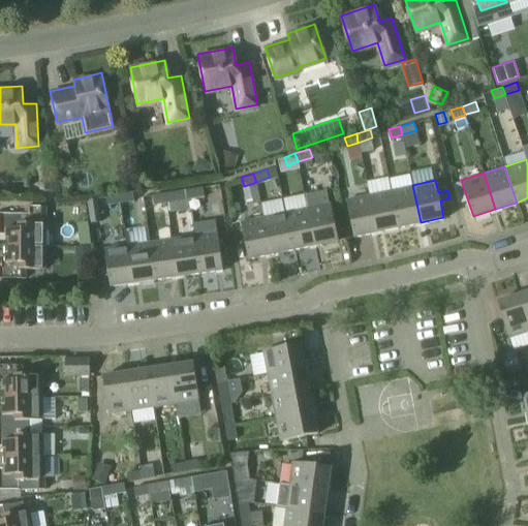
[(461,180),(452,183),(457,202),(467,198),(461,180)]
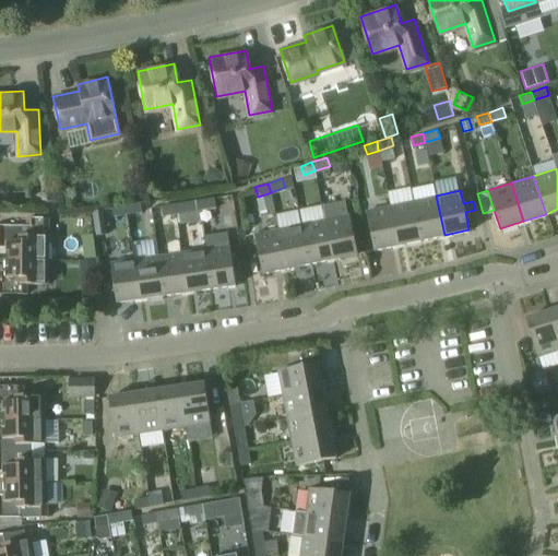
[(39,200),(40,204),(44,206),(48,206),(54,199),(52,194),(49,191),(45,192),(39,200)]
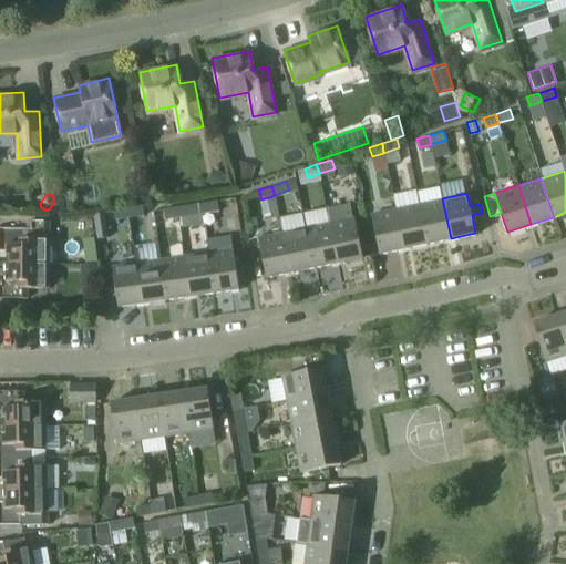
[(259,201),(263,215),(277,212),(274,197),(259,201)]
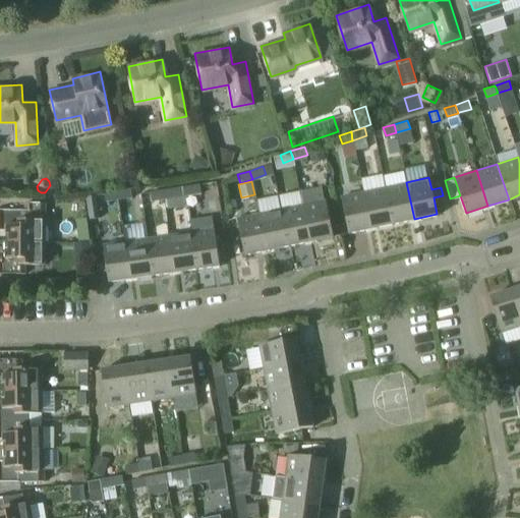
[(414,219),(406,182),(385,186),(393,223),(414,219)]
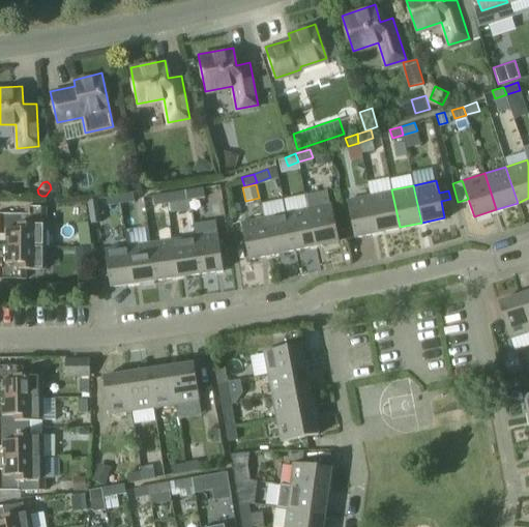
[(203,186),(187,188),(189,197),(204,195),(203,186)]
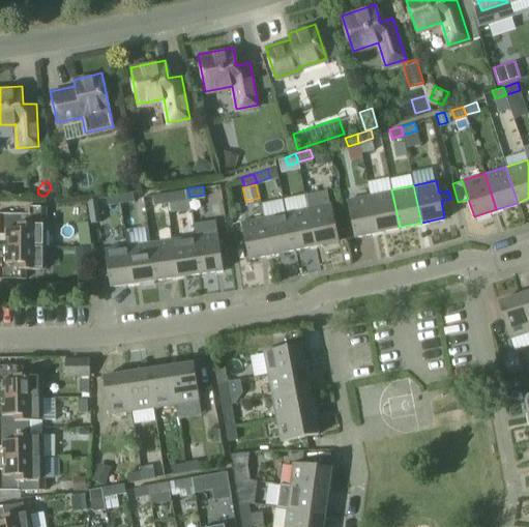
[(166,192),(167,201),(181,198),(180,189),(166,192)]
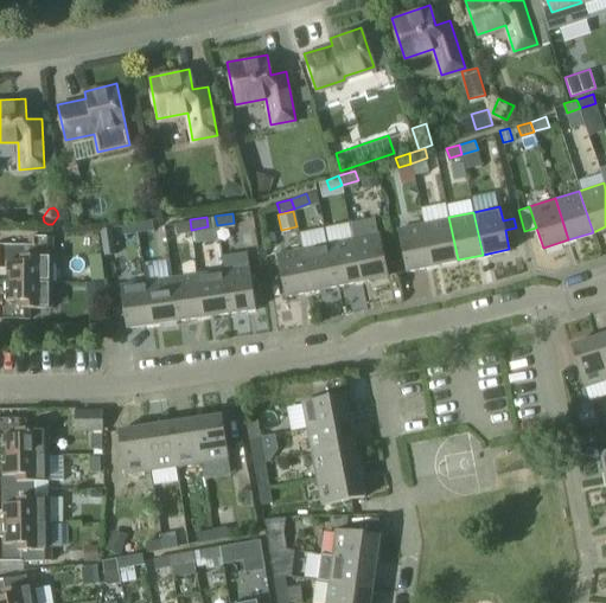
[(458,260),(448,217),(423,222),(432,265),(458,260)]
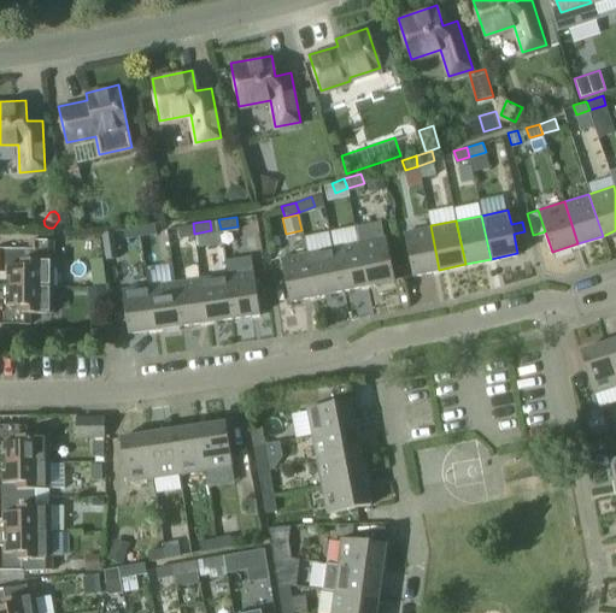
[(140,224),(141,234),(157,231),(157,222),(140,224)]
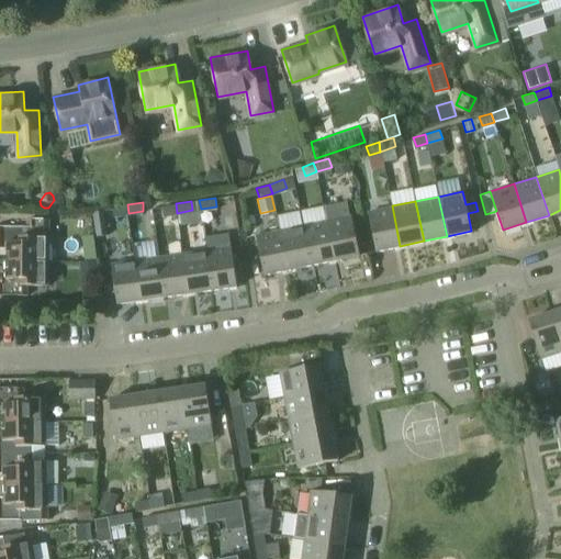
[(176,203),(163,205),(164,214),(177,213),(176,203)]
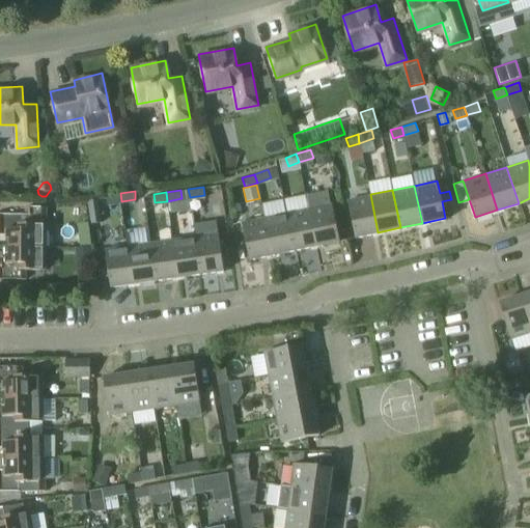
[(120,193),(107,194),(109,203),(121,201),(120,193)]
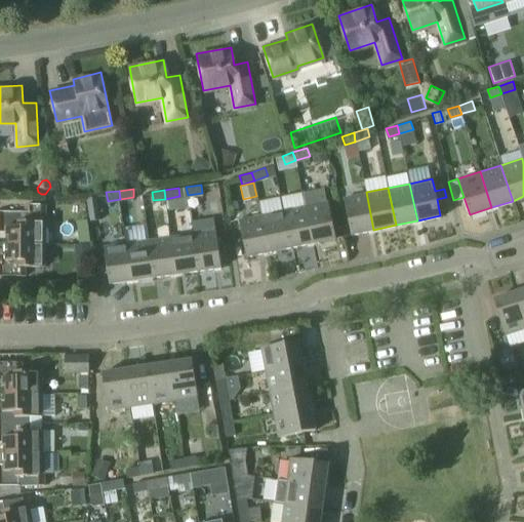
[(373,230),(366,192),(344,197),(351,234),(373,230)]
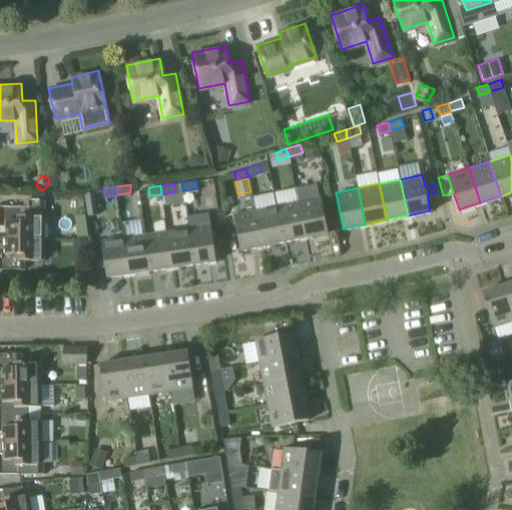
[(94,191),(84,192),(86,214),(97,213),(94,191)]
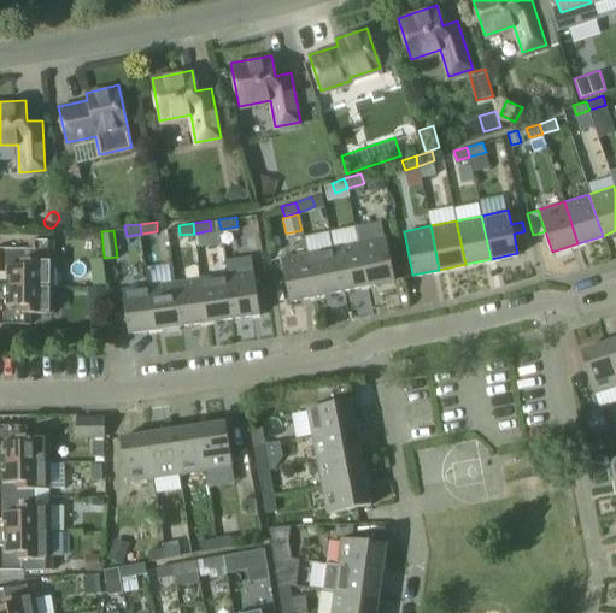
[(368,284),(394,278),(385,235),(358,241),(368,284)]
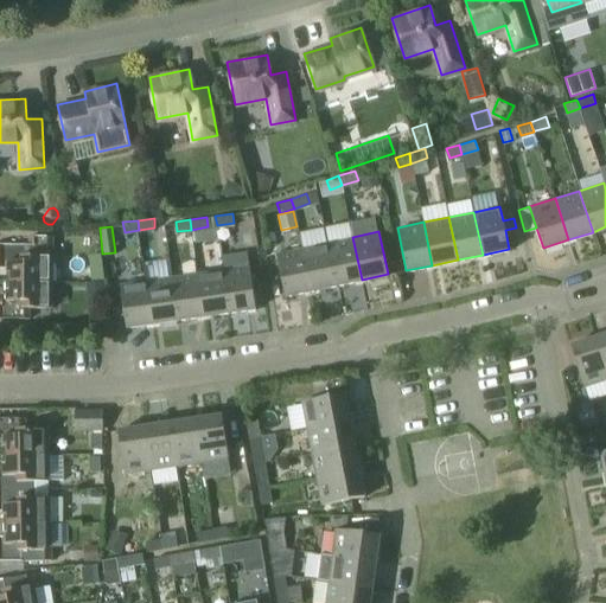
[(6,280),(52,280),(52,254),(52,235),(29,235),(29,243),(0,242),(0,261),(6,261),(6,280)]
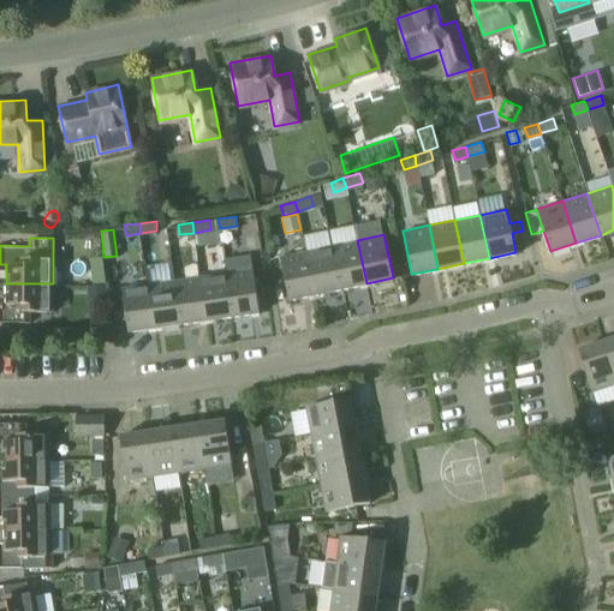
[(367,283),(357,240),(332,245),(340,289),(367,283)]
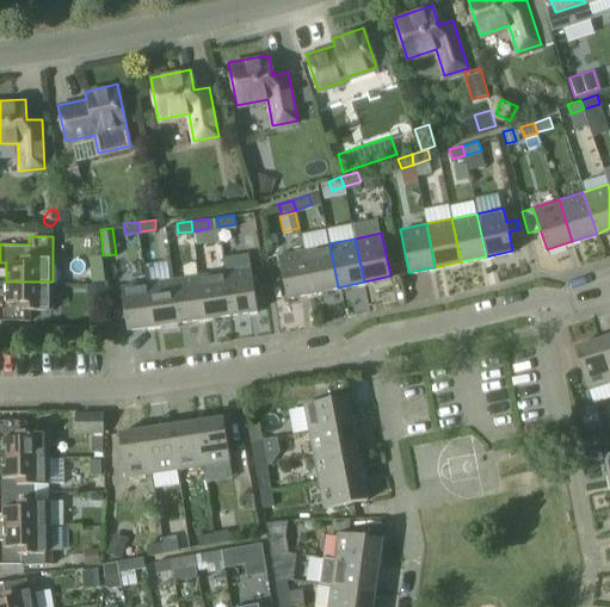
[(338,287),(330,243),(305,249),(313,292),(338,287)]
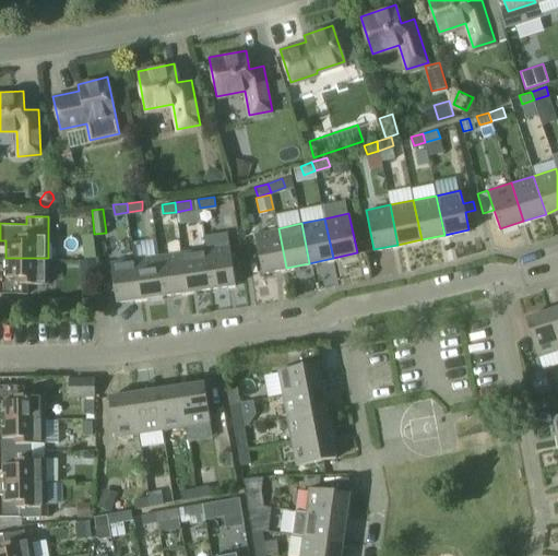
[(286,268),(279,228),(253,234),(262,273),(286,268)]
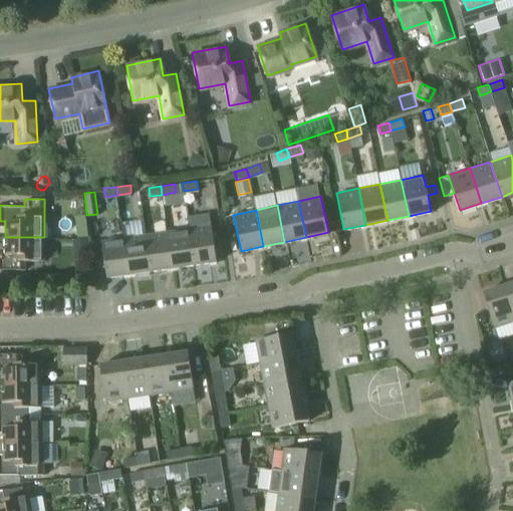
[(76,215),(78,235),(87,234),(85,214),(76,215)]
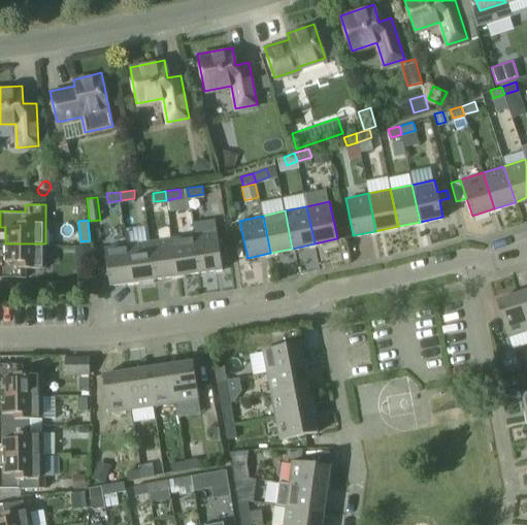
[(199,271),(222,268),(217,231),(194,234),(199,271)]
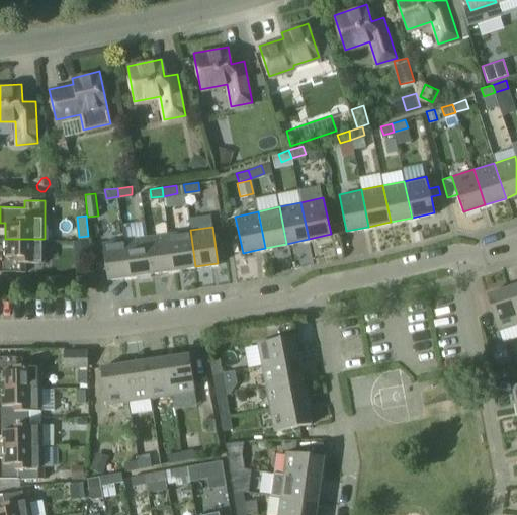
[(195,266),(190,230),(168,233),(173,269),(195,266)]
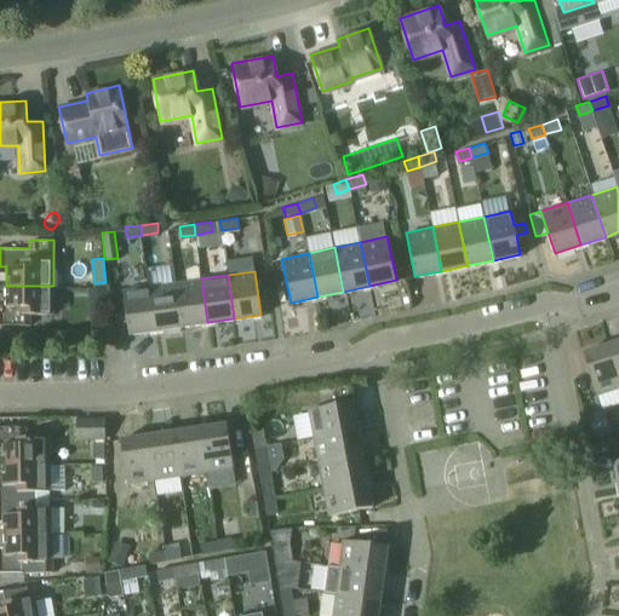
[(207,322),(201,278),(176,282),(182,326),(207,322)]
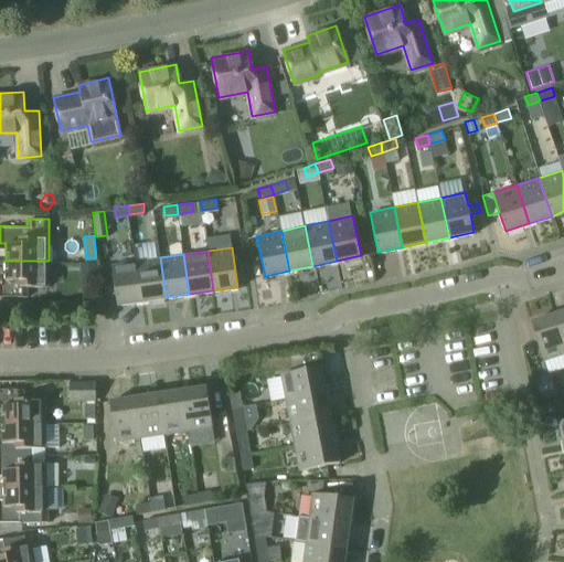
[(166,297),(160,257),(136,261),(142,301),(166,297)]
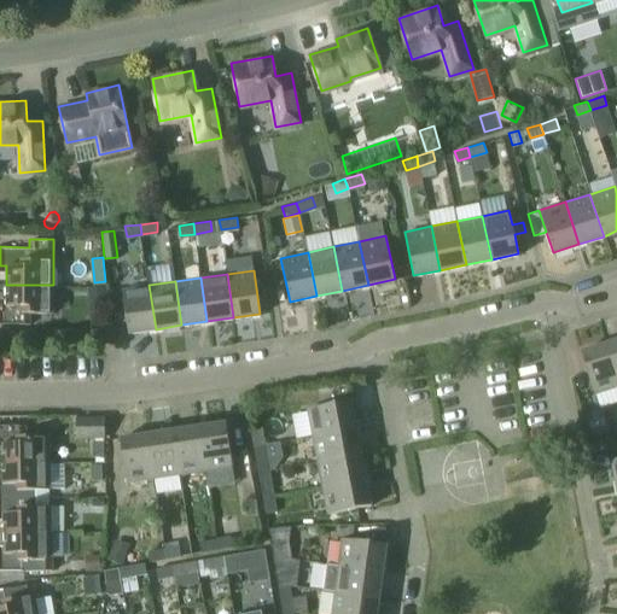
[(6,285),(6,304),(0,304),(0,322),(29,323),(29,313),(53,313),(53,285),(6,285)]
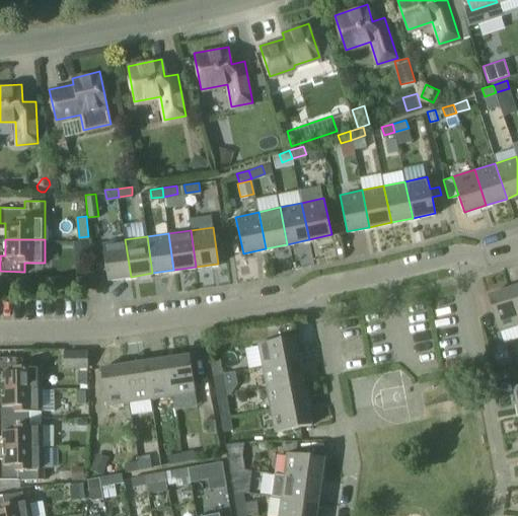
[(131,277),(125,239),(102,242),(107,280),(131,277)]
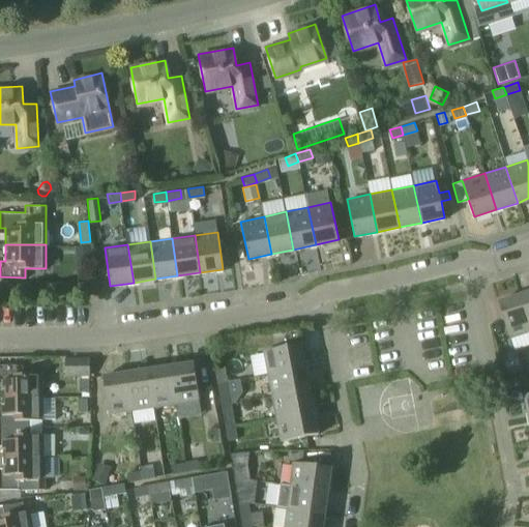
[(528,290),(520,293),(528,322),(528,290)]
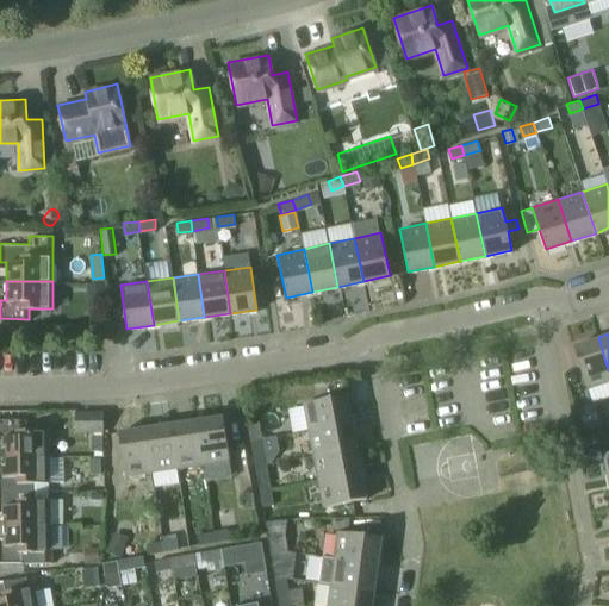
[(608,379),(608,370),(598,337),(572,345),(585,387),(608,379)]
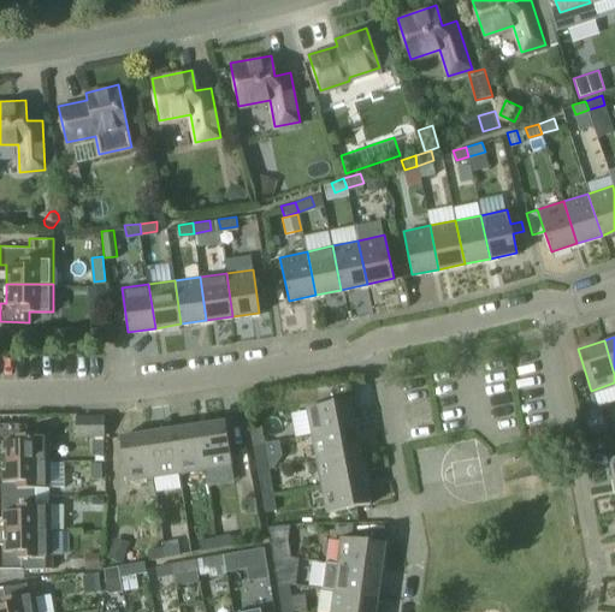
[(307,406),(312,433),(355,425),(350,398),(307,406)]
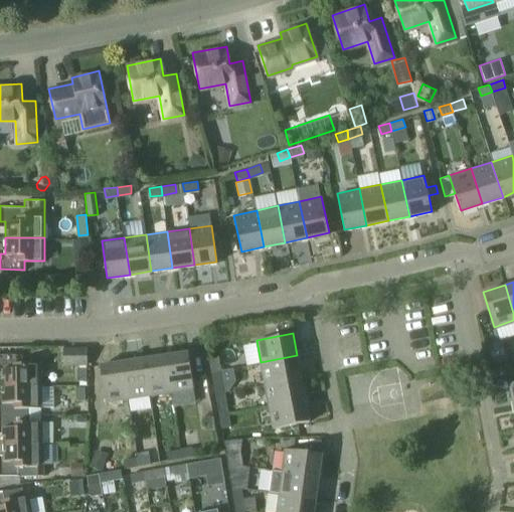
[(86,363),(86,348),(63,348),(63,363),(86,363)]
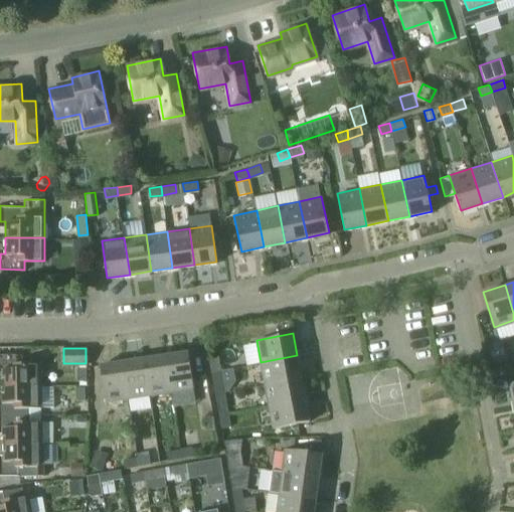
[(188,351),(165,354),(171,391),(193,387),(188,351)]
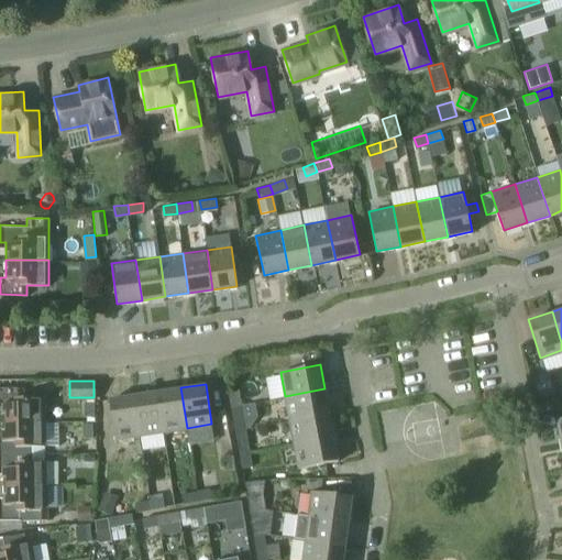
[(2,421),(45,421),(44,396),(23,397),(23,386),(0,386),(0,404),(2,404),(2,421)]
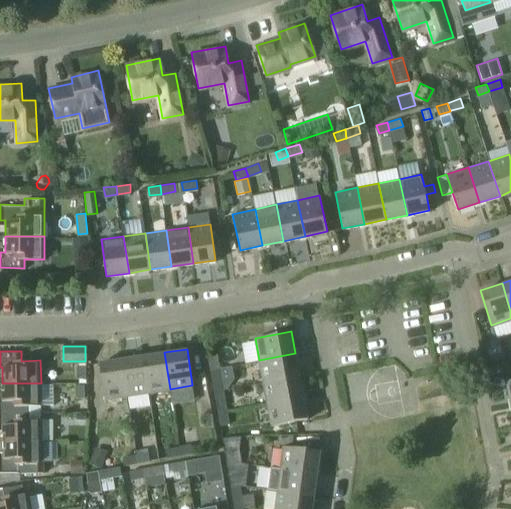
[(170,389),(164,352),(143,356),(148,392),(170,389)]
